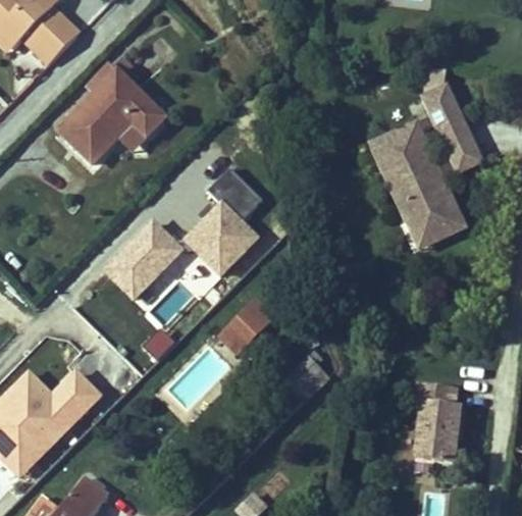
[(82,29),(55,2),(45,12),(31,0),(0,0),(0,32),(13,46),(22,36),(34,24),(44,35),(33,46),(49,61),(82,29)]
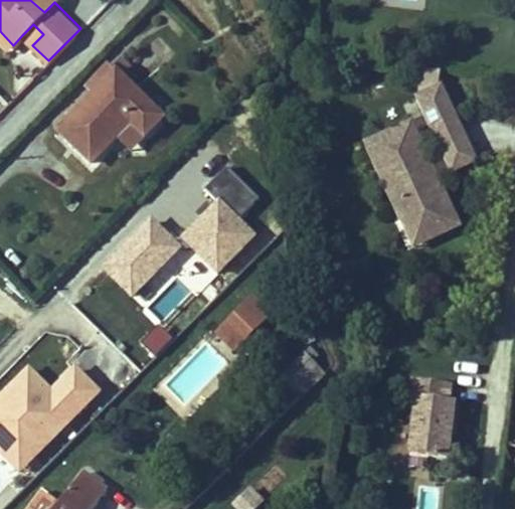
[(54,2),(56,0),(30,0),(44,12),(54,2)]
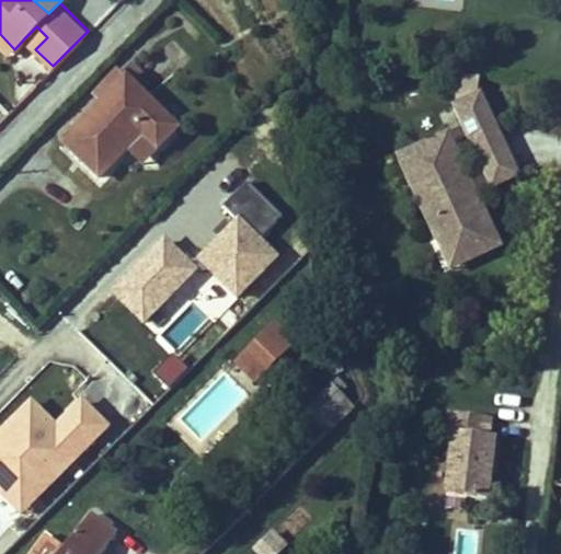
[(35,49),(47,37),(36,26),(24,38),(35,49)]
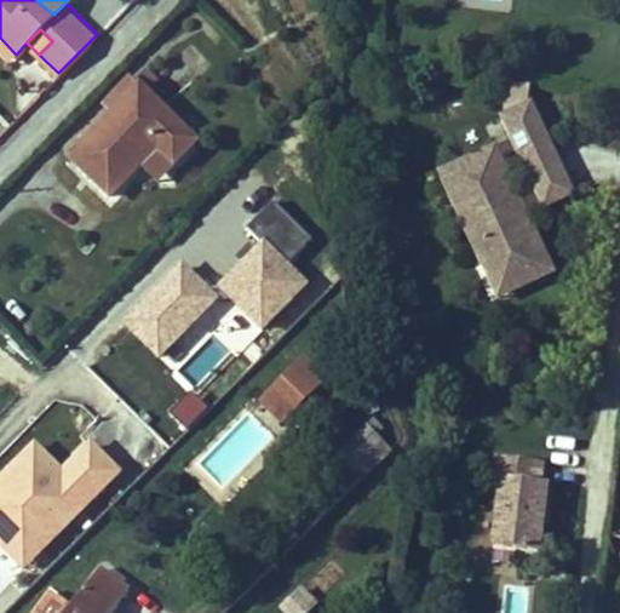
[(16,55),(0,38),(0,47),(11,58),(16,55)]
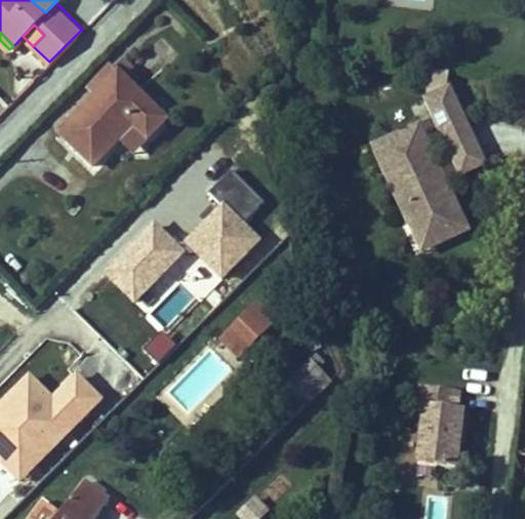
[(135,65),(123,52),(90,85),(96,92),(119,68),(126,74),(135,65)]
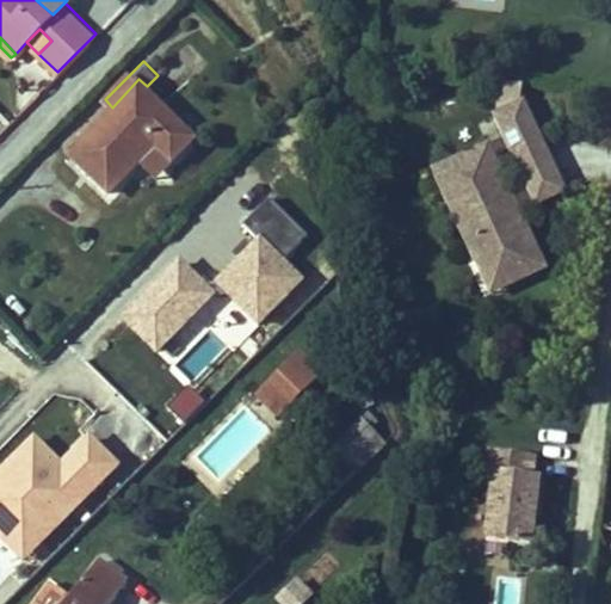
[(522,98),(524,79),(500,76),(497,110),(522,98)]
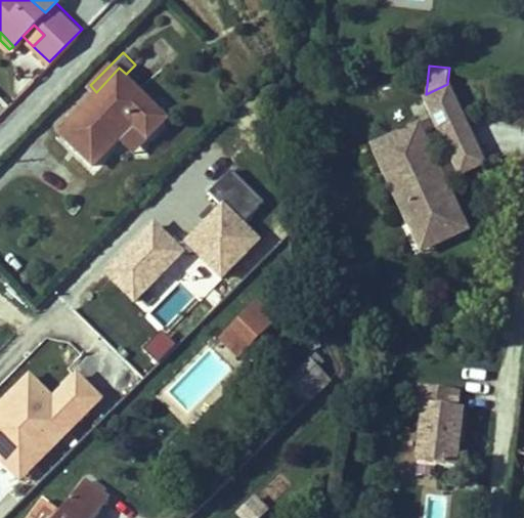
[(167,115),(126,74),(119,68),(96,92),(60,128),(94,161),(120,135),(135,120),(148,133),(167,115)]
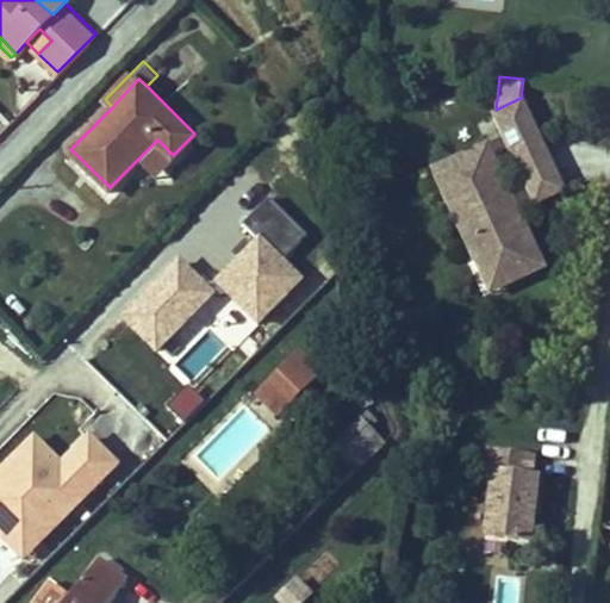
[(540,131),(523,97),(521,98),(496,110),(506,132),(511,144),(540,131)]
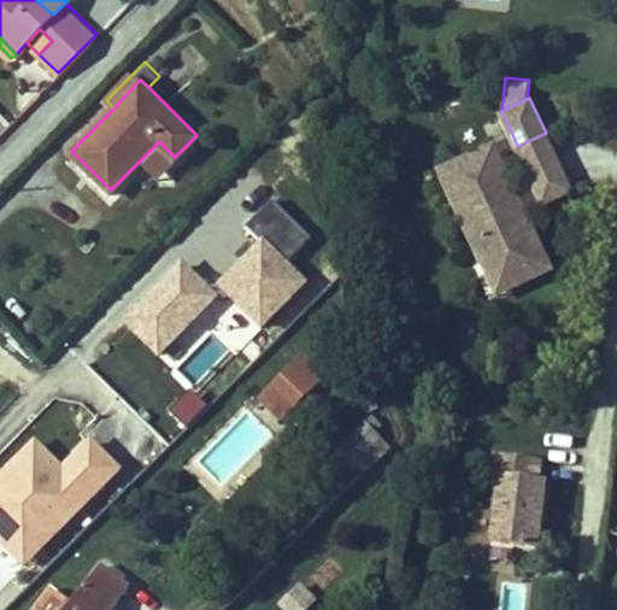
[(571,187),(546,133),(517,146),(534,181),(516,189),(526,209),(571,187)]
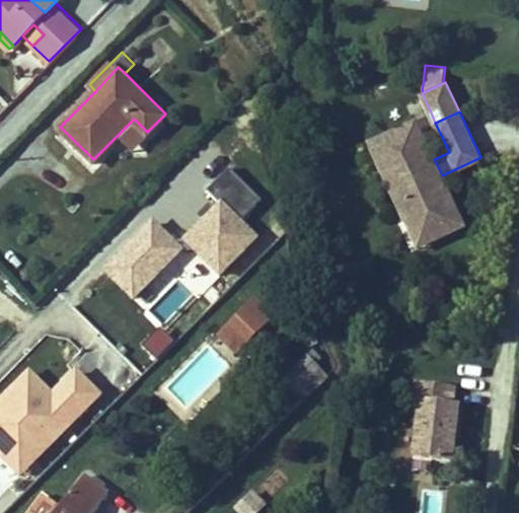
[(435,123),(431,113),(416,120),(420,129),(435,123)]
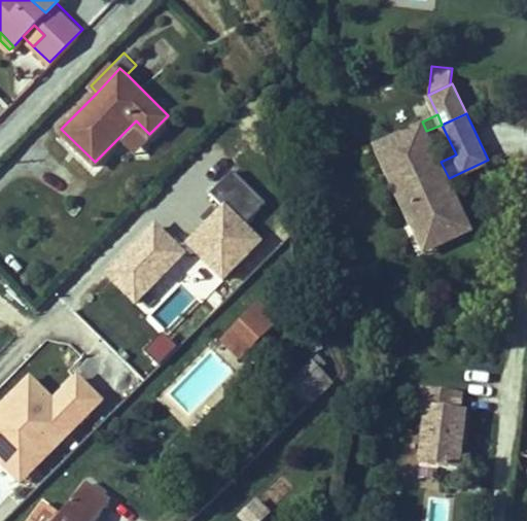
[(134,149),(149,134),(136,120),(120,136),(134,149)]
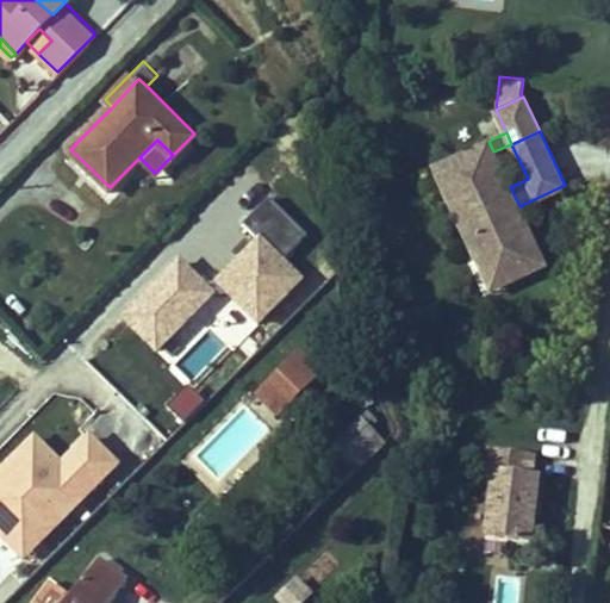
[(493,151),(489,141),(468,150),(473,161),(493,151)]
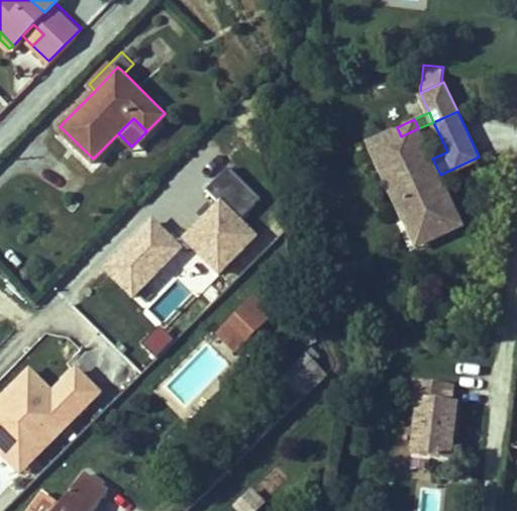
[(454,206),(440,175),(432,159),(418,128),(401,136),(397,127),(370,140),(390,183),(397,180),(424,239),(449,227),(441,212),(454,206)]
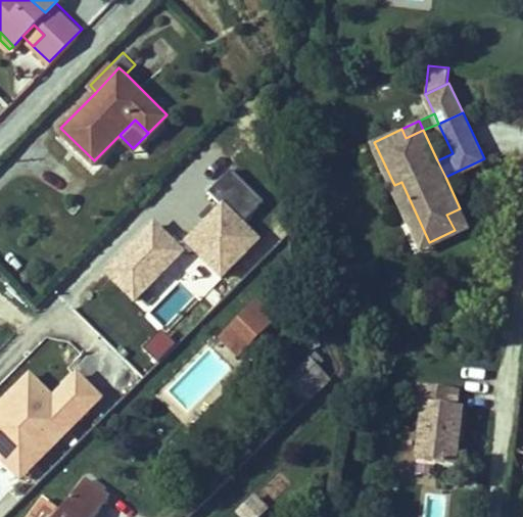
[(154,219),(103,270),(134,302),(185,250),(191,250),(222,279),(260,239),(244,221),(263,200),(231,168),(208,191),(220,202),(183,241),(176,240),(154,219)]
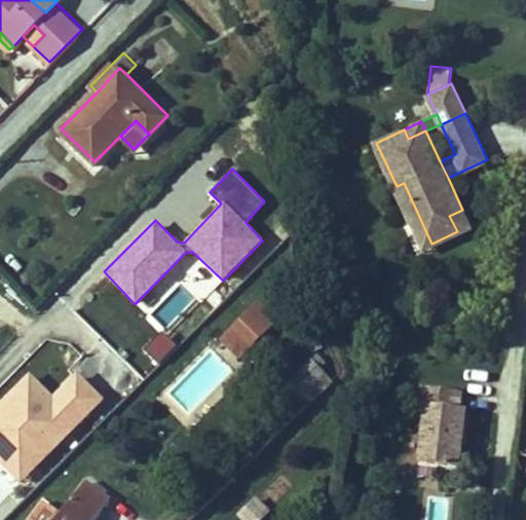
[(431,244),(404,183),(397,186),(425,247),(431,244)]
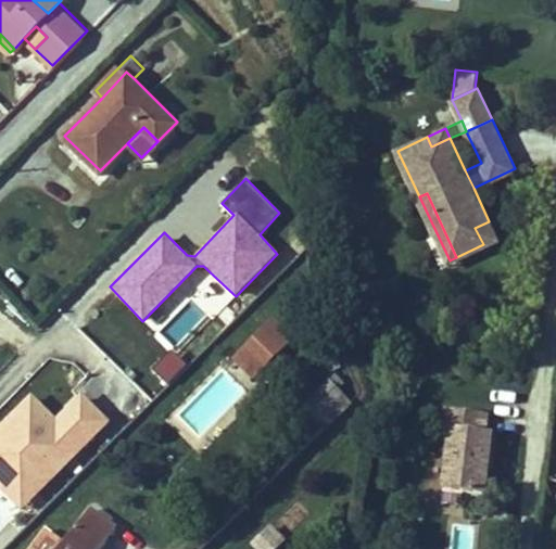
[(496,238),(489,221),(475,228),(483,244),(496,238)]
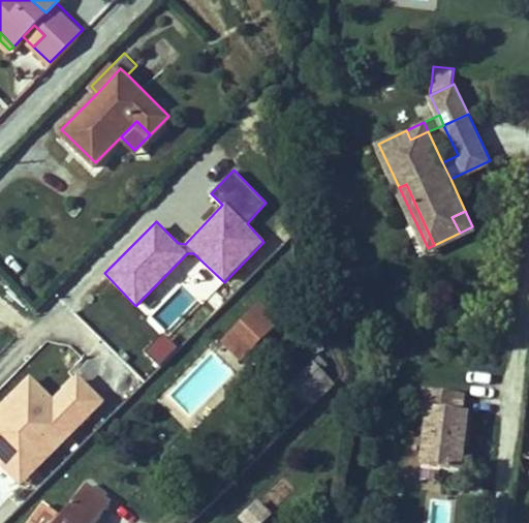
[(148,311),(166,327),(195,295),(177,278),(148,311)]
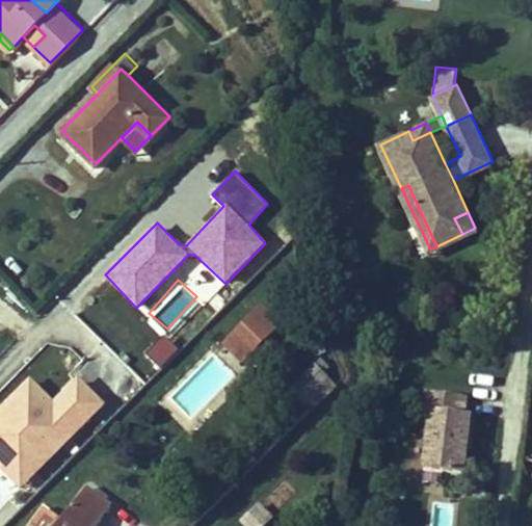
[(258,345),(237,325),(223,338),(244,359),(258,345)]
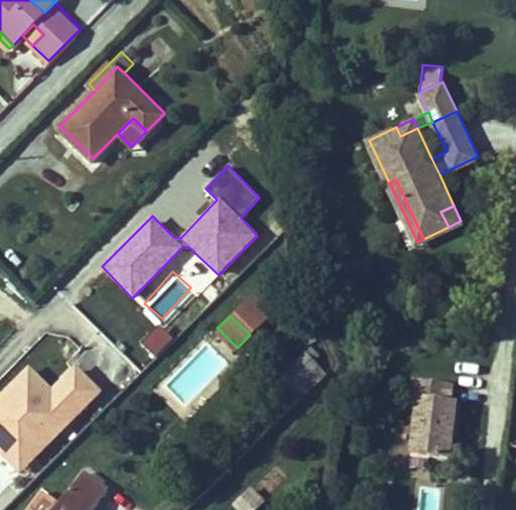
[(314,381),(327,370),(313,357),(319,352),(313,345),(283,371),(302,392),(314,381)]
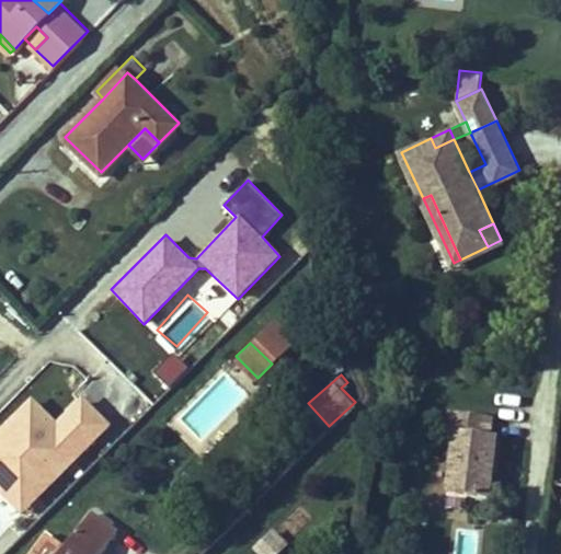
[(57,415),(32,392),(0,424),(0,486),(23,510),(113,419),(82,391),(57,415)]
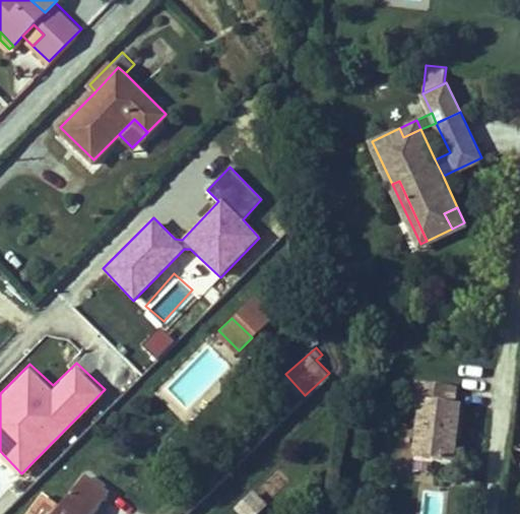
[(453,459),(460,401),(454,400),(456,383),(417,379),(415,396),(421,397),(414,454),(453,459)]
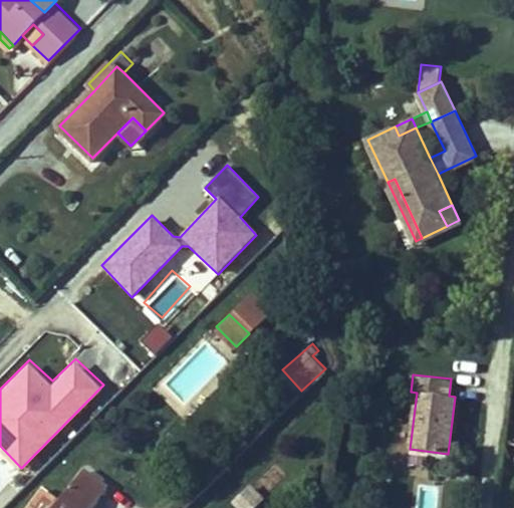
[(77,507),(79,507),(80,507),(90,507),(107,485),(83,467),(56,504),(53,507),(77,507)]
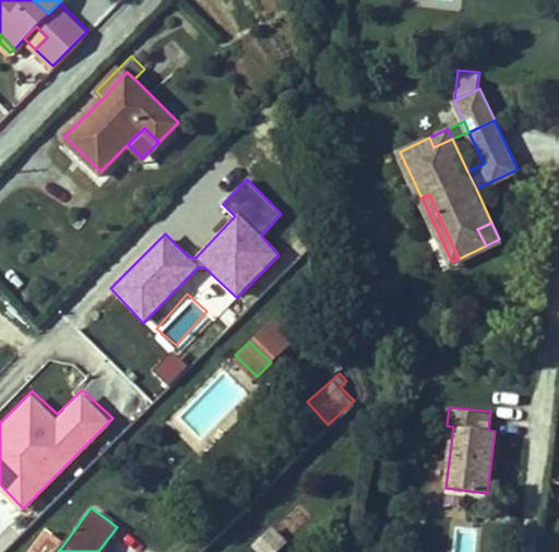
[(265,551),(271,551),(285,539),(272,525),(254,541),(265,551)]
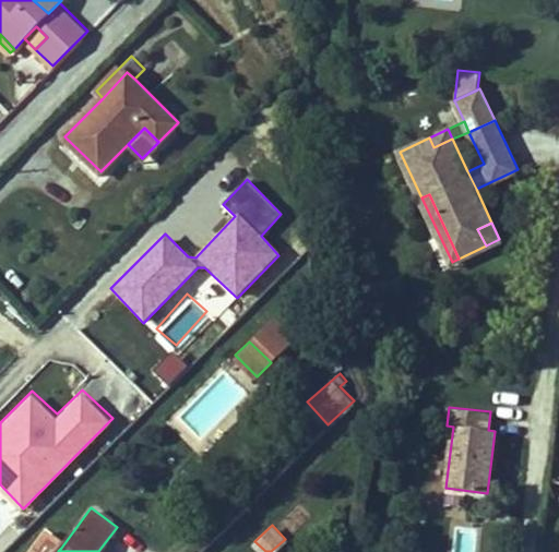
[(58,551),(61,548),(48,539),(38,551),(58,551)]
